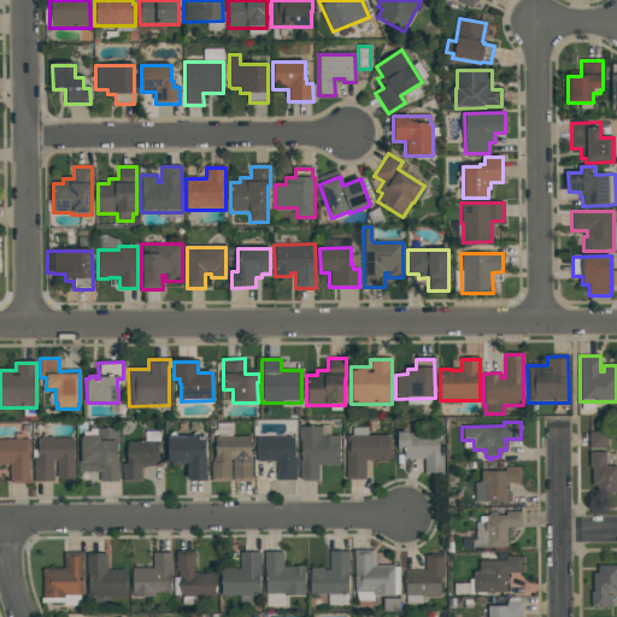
[(233,424),(217,423),(217,436),(231,436),(233,424)]
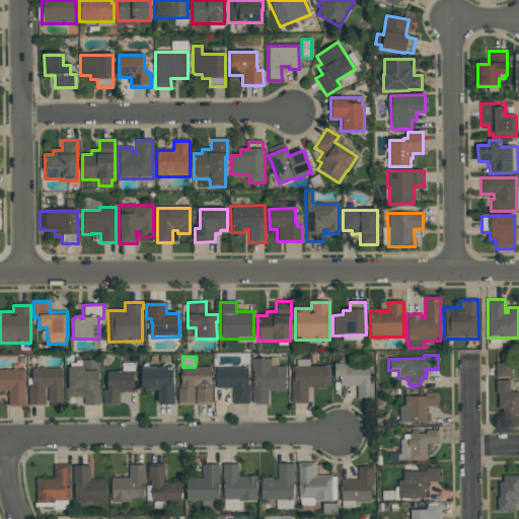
[(252,359),(270,359),(270,367),(285,367),(285,391),(269,391),(269,404),(252,404),(252,359)]
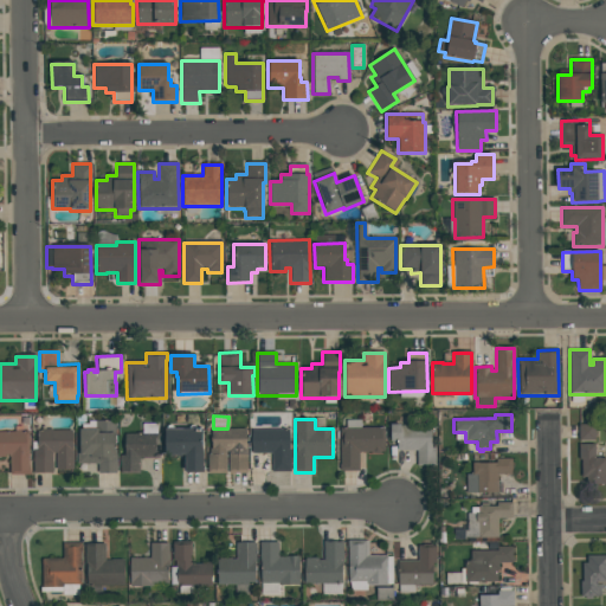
[(77,430),(96,430),(96,420),(116,420),(116,474),(98,474),(98,463),(77,464),(77,430)]
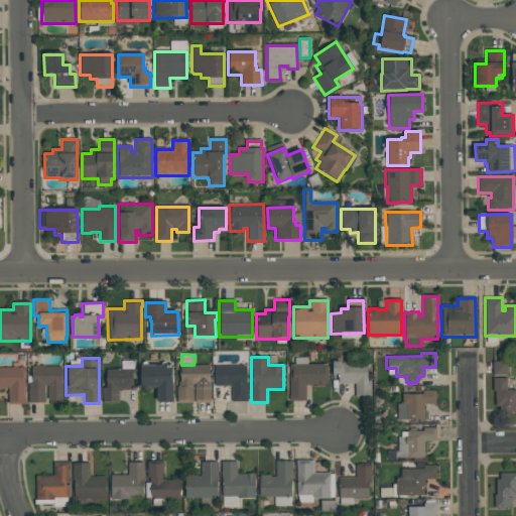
[(290,365),(294,365),(294,358),(307,358),(307,365),(327,364),(327,384),(324,384),(324,386),(316,386),(316,384),(305,384),(305,400),(290,400),(290,365)]
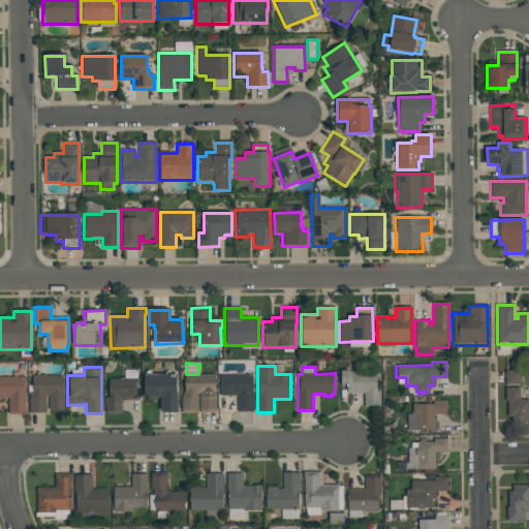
[(105,398),(110,398),(109,378),(125,378),(125,370),(136,370),(137,377),(139,377),(141,400),(122,400),(122,413),(105,413),(105,398)]
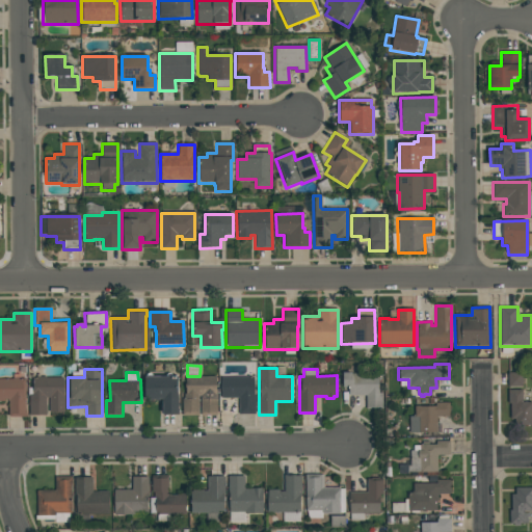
[(342,372),(351,372),(351,374),(379,374),(379,392),(382,392),(382,408),(366,408),(366,395),(348,395),(348,388),(342,388),(342,372)]
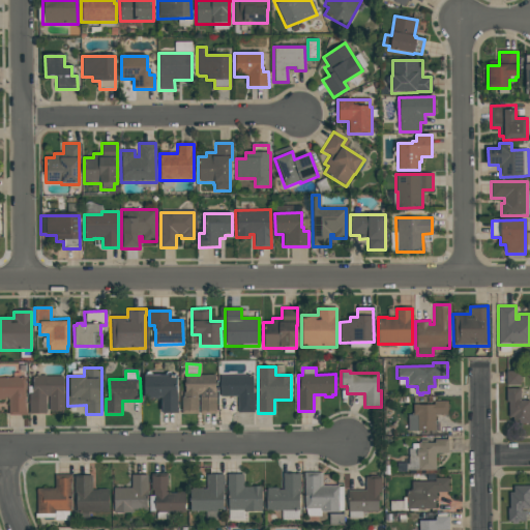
[(506,385),(506,372),(520,372),(520,385),(506,385)]
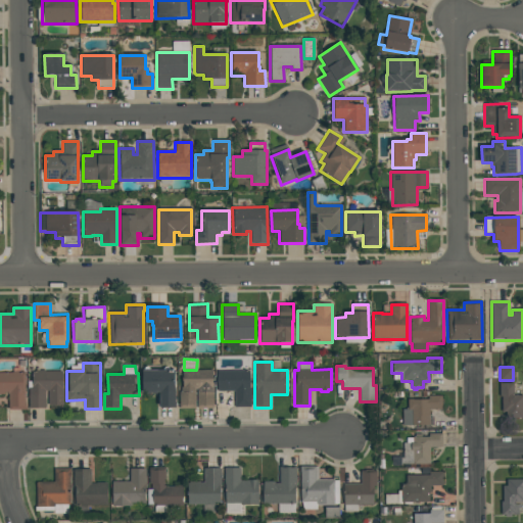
[(182,370),(212,369),(214,409),(197,409),(197,389),(195,389),(195,409),(180,409),(180,392),(181,392),(181,386),(183,386),(182,370)]
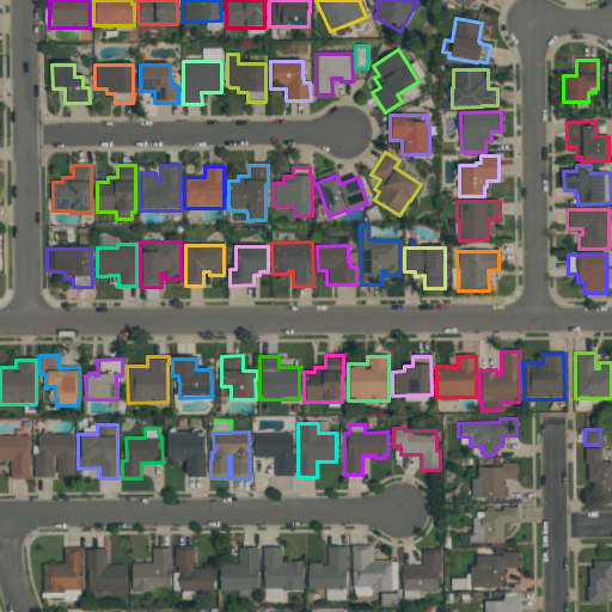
[(254,433),(293,432),(293,476),(276,476),(275,457),(255,457),(254,433)]
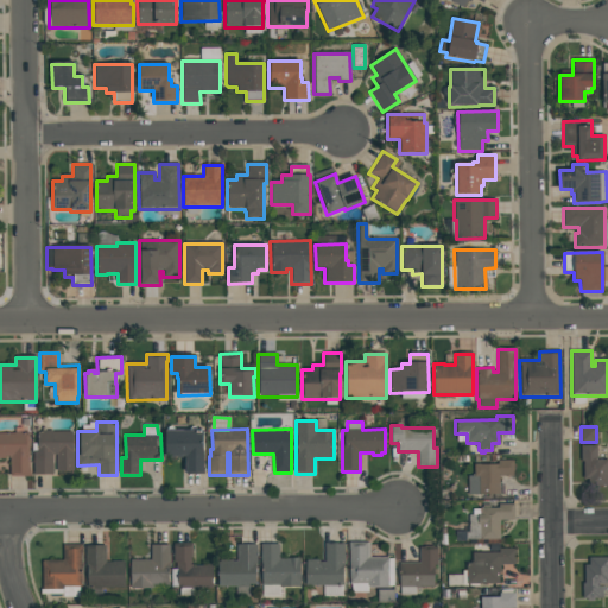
[(37,432),(42,432),(42,430),(52,430),(52,431),(71,431),(71,453),(74,453),(74,472),(56,472),(56,454),(52,454),(52,474),(33,474),(33,450),(38,450),(37,432)]
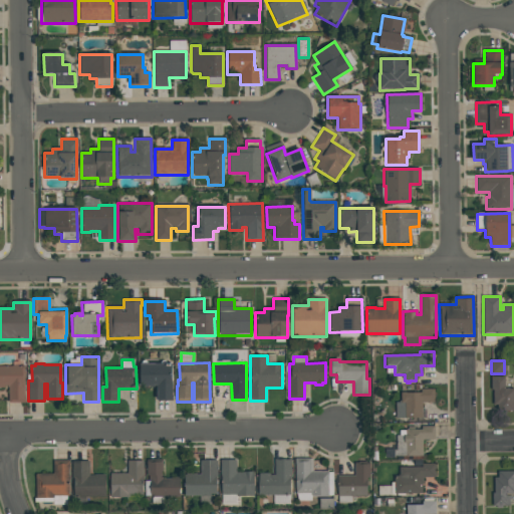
[(140,364),(172,363),(172,400),(158,400),(158,386),(140,386),(140,364)]
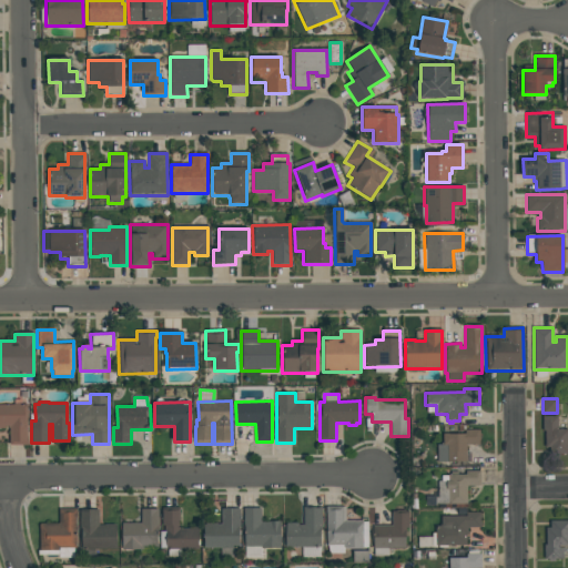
[(0,403),(27,403),(27,444),(10,444),(9,428),(0,428),(0,403)]
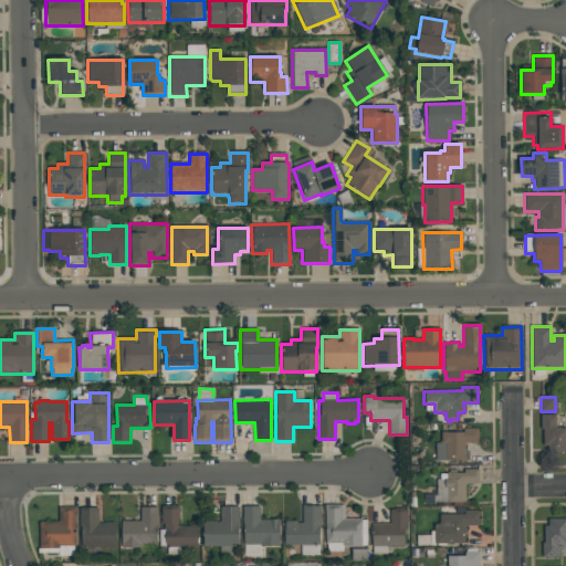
[(565,428),(565,453),(547,453),(547,447),(543,447),(543,430),(540,430),(540,416),(555,415),(556,428),(565,428)]
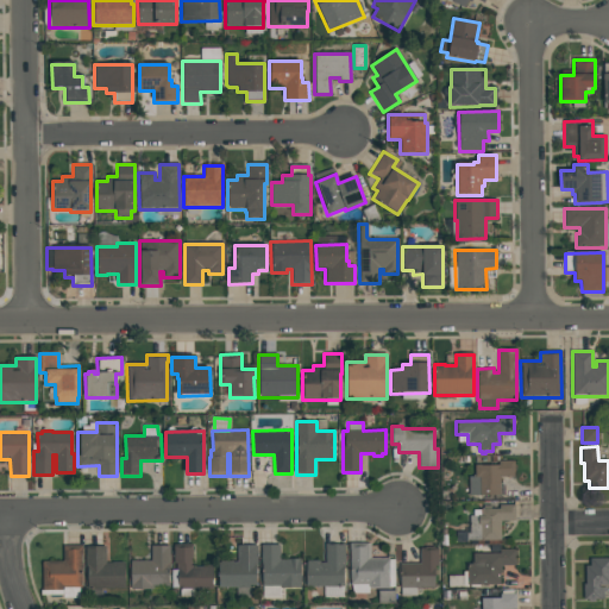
[(500,495),(479,496),(479,477),(475,478),(473,466),(497,465),(497,462),(514,462),(514,477),(500,477),(500,495)]
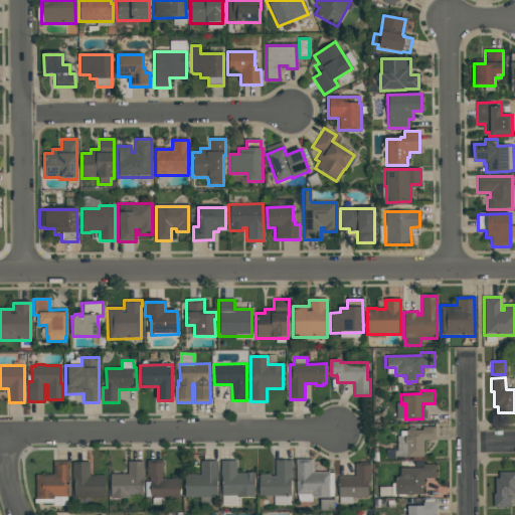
[(422,442),(422,458),(393,458),(393,452),(396,452),(396,437),(405,437),(405,431),(407,431),(407,428),(414,427),(414,431),(421,431),(421,427),(435,427),(436,442),(422,442)]
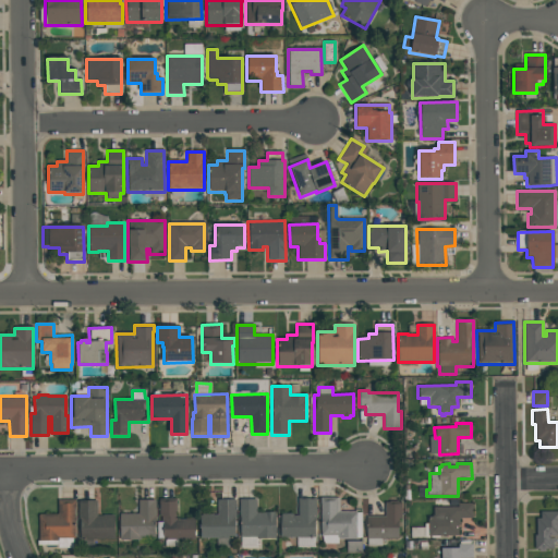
[(320,498),(339,497),(339,512),(355,512),(355,537),(338,537),(338,543),(323,544),(323,536),(320,536),(320,498)]
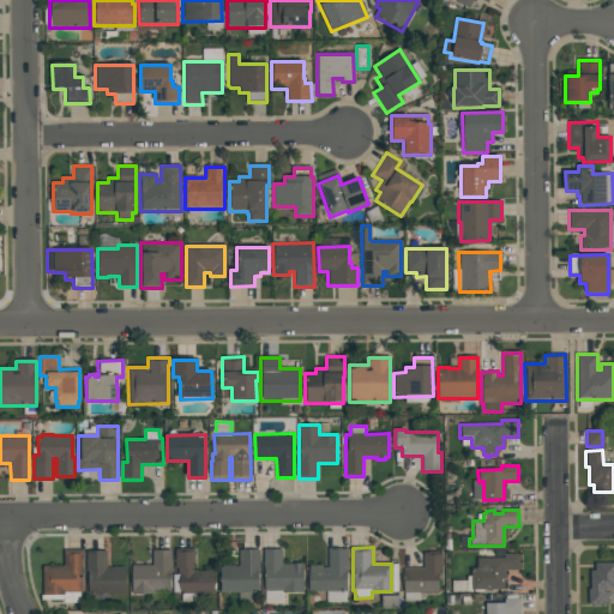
[(327,548),(348,548),(348,571),(344,571),(345,601),(327,602),(327,591),(308,591),(308,565),(323,564),(323,566),(327,566),(327,548)]
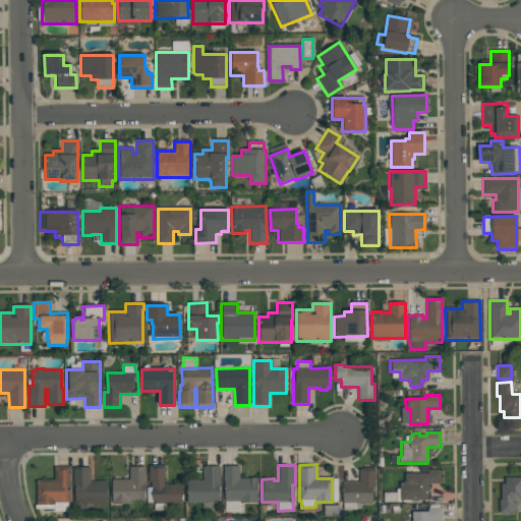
[(149,466),(163,466),(163,484),(181,484),(181,502),(166,503),(166,510),(155,510),(155,503),(147,503),(147,486),(151,486),(151,481),(149,481),(149,466)]
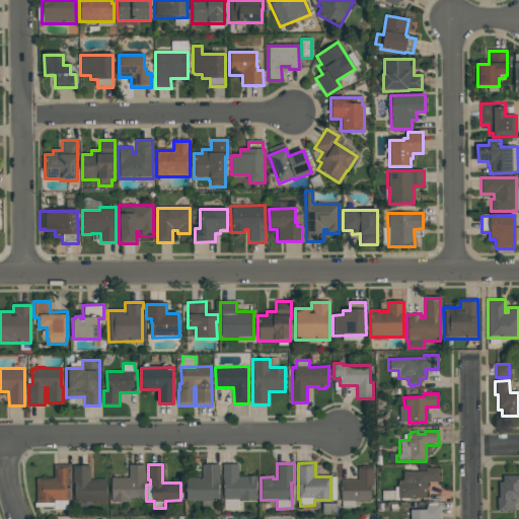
[(222,464),(238,464),(238,476),(255,476),(256,501),(239,501),(239,499),(223,499),(222,464)]
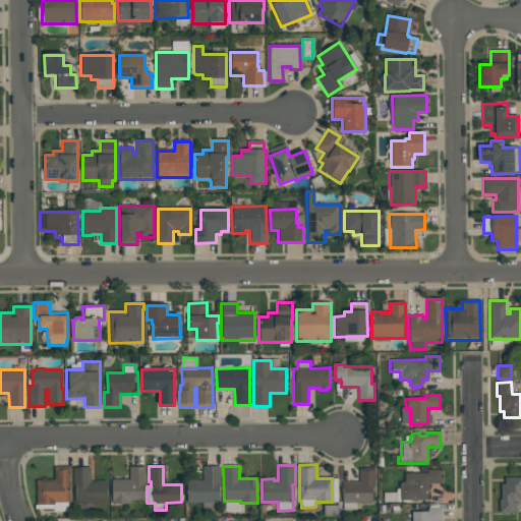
[(73,467),(91,467),(91,482),(106,481),(107,503),(74,504),(73,467)]
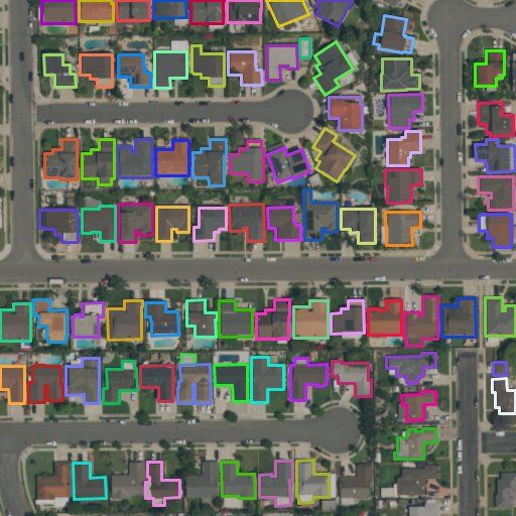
[(128,463),(143,463),(143,498),(128,498),(128,500),(111,499),(111,475),(128,476),(128,463)]
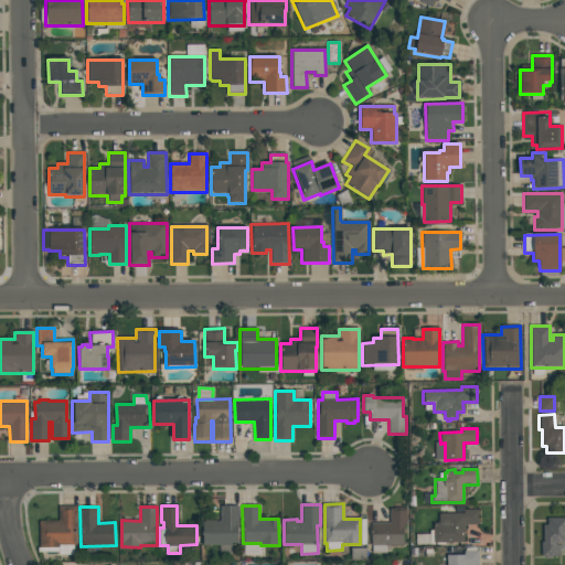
[(221,507),(240,507),(240,525),(237,525),(238,545),(234,545),(234,555),(219,555),(219,545),(203,545),(202,522),(204,521),(204,520),(216,520),(216,521),(221,521),(221,507)]
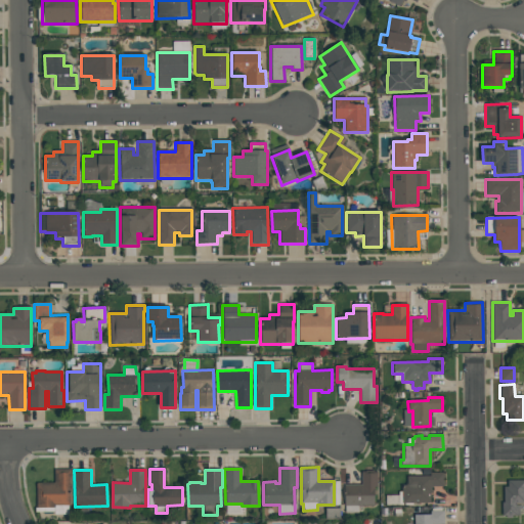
[(54,471),(70,471),(70,507),(68,507),(68,514),(54,514),(54,512),(34,513),(34,507),(37,507),(37,483),(55,483),(54,471)]
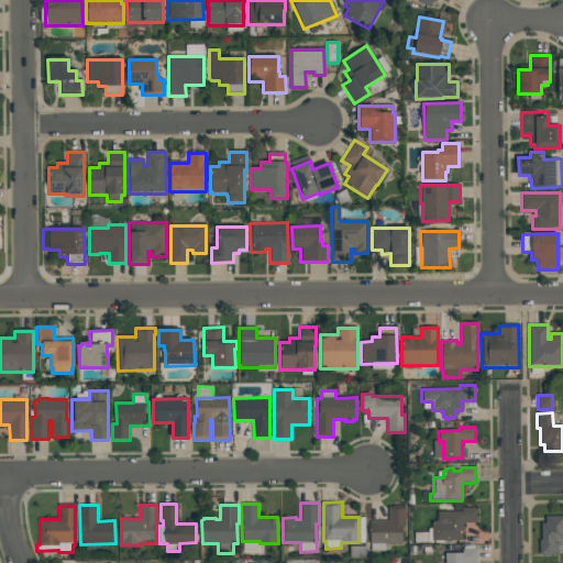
[(388,507),(405,506),(405,522),(401,522),(401,543),(384,543),(385,551),(371,551),(371,521),(388,520),(388,507)]
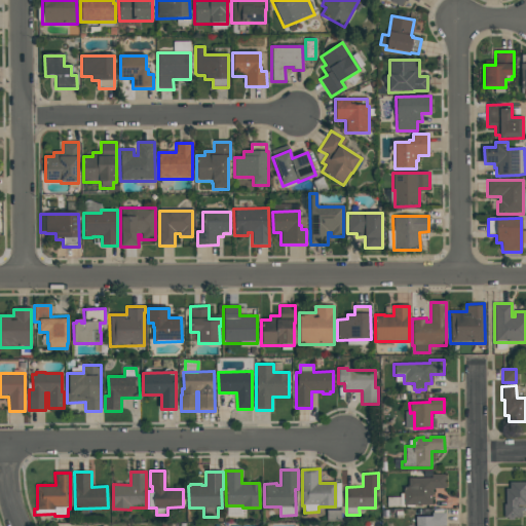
[(403,505),(403,487),(408,487),(408,479),(431,479),(431,476),(445,475),(445,489),(433,489),(433,495),(430,495),(431,505),(419,505),(419,506),(416,506),(416,505),(403,505)]
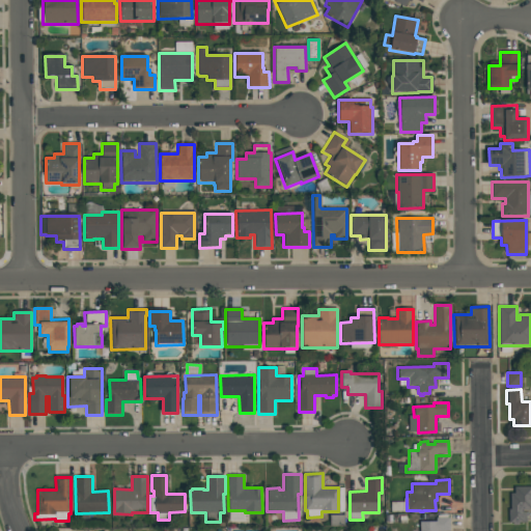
[(513,487),(530,487),(530,510),(523,510),(523,513),(526,513),(526,523),(518,523),(518,526),(512,526),(512,524),(508,524),(508,510),(510,510),(510,495),(514,494),(513,487)]
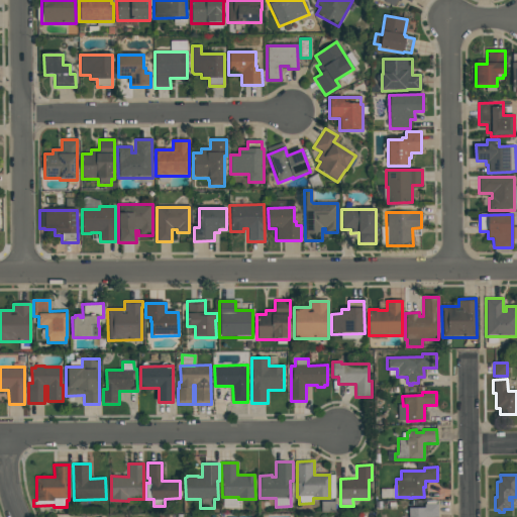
[(437,505),(437,516),(408,516),(408,509),(424,508),(424,505),(437,505)]
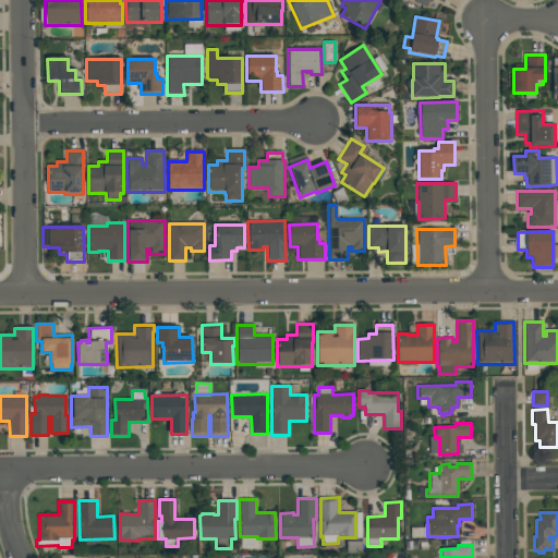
All buildings are outlined.
